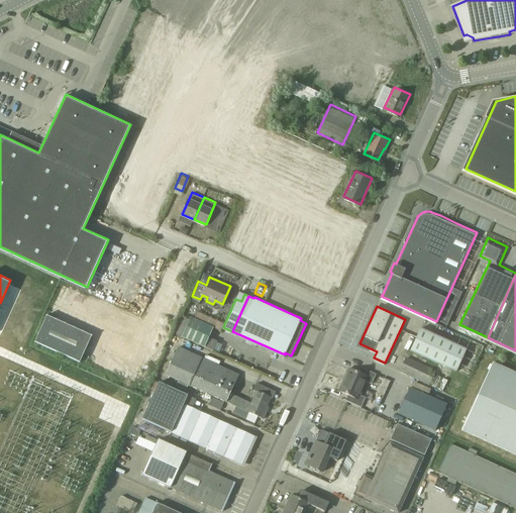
[(47,312),(34,338),(80,360),(92,333),(47,312)]
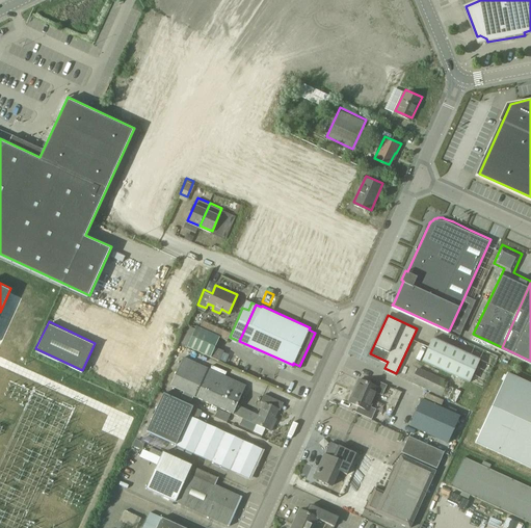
[(220,359),(224,348),(216,344),(220,334),(196,323),(188,344),(220,359)]
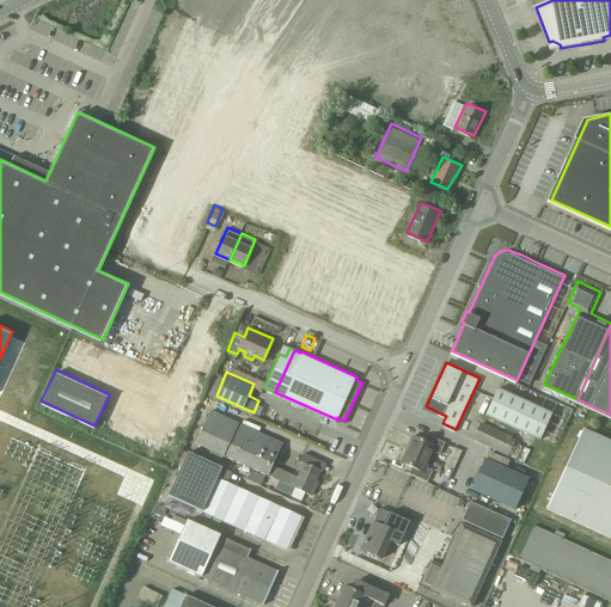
[(553,409),(499,385),(487,412),(541,436),(553,409)]
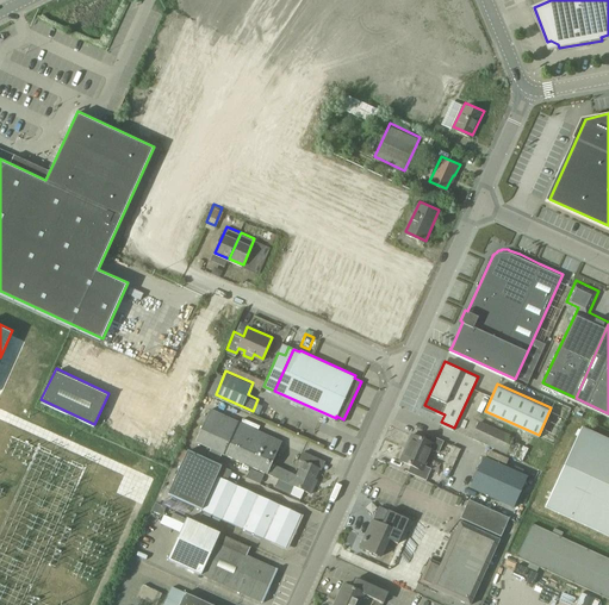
[(212,407),(198,440),(211,446),(223,450),(268,472),(293,482),(294,484),(291,492),(302,496),(305,488),(311,492),(316,481),(314,480),(321,466),(315,463),(318,455),(304,449),(300,456),(304,459),(298,473),(273,461),(283,440),(212,407)]
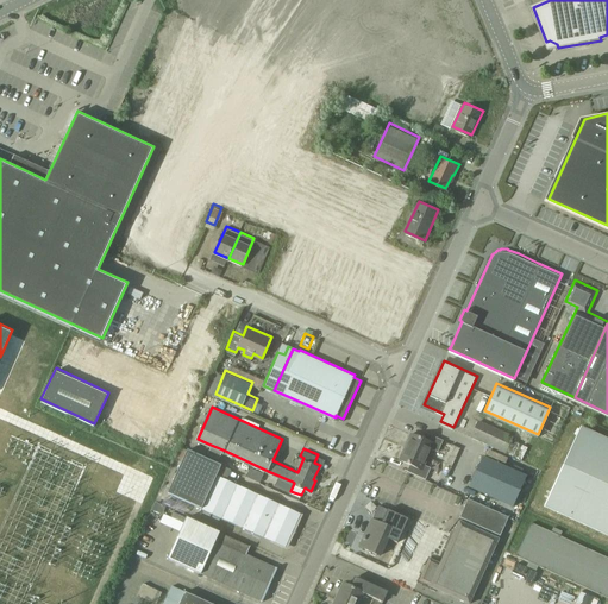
[(506,448),(513,432),(477,415),(469,432),(506,448)]
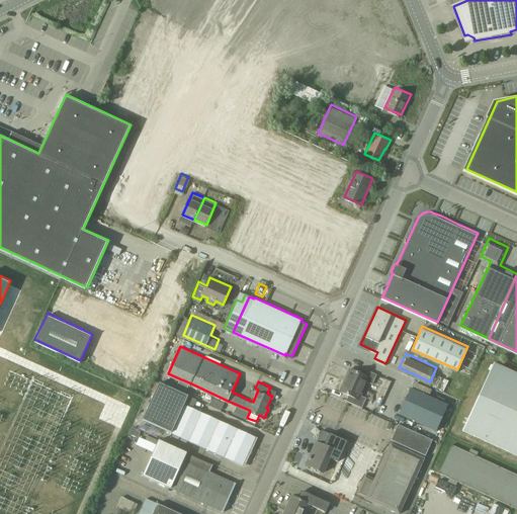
[(516,371),(494,361),(463,428),(516,452),(516,371)]
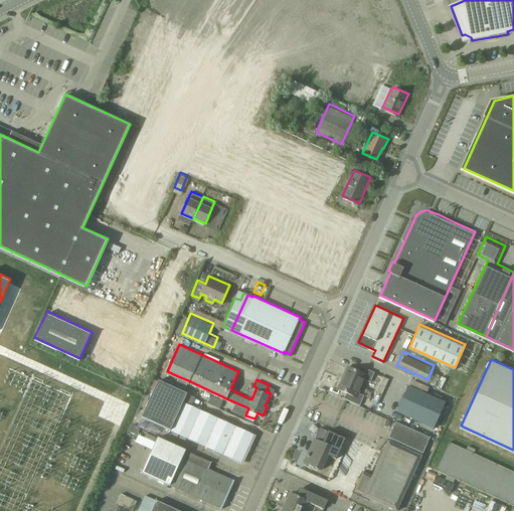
[(360,370),(348,365),(343,376),(362,384),(365,378),(370,380),(375,370),(362,365),(360,370)]
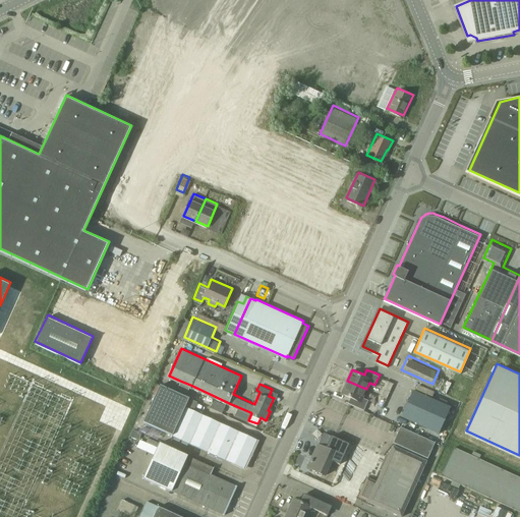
[(190,385),(180,381),(178,386),(187,390),(190,385)]
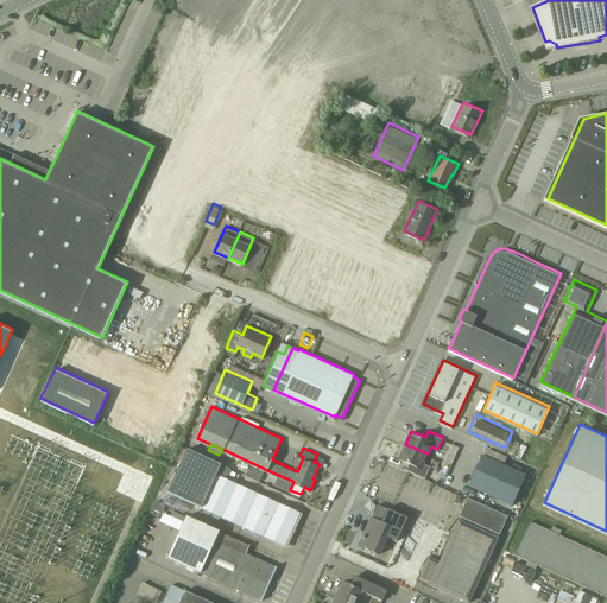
[(430,465),(424,462),(428,454),(405,444),(399,457),(410,462),(406,468),(425,476),(430,465)]
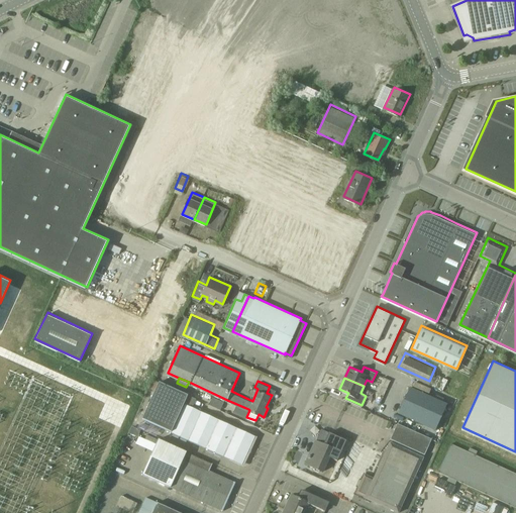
[(242,462),(255,434),(184,402),(188,393),(159,380),(142,416),(145,418),(242,462)]
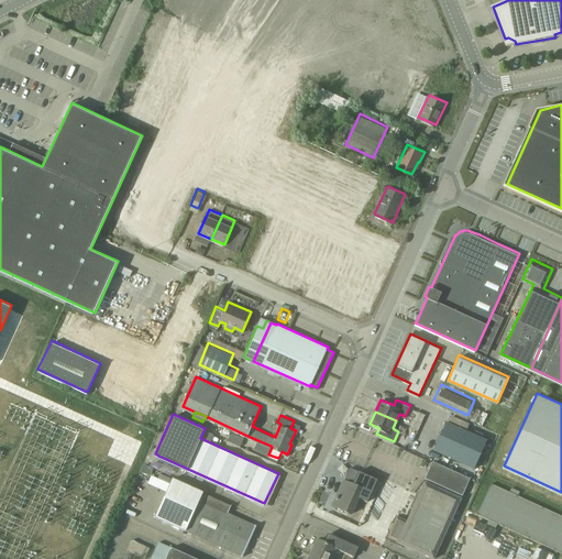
[(487,438),(447,420),(434,448),(474,467),(487,438)]
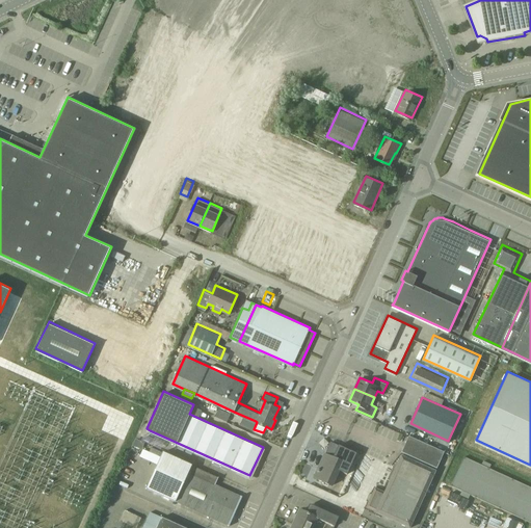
[(409,434),(405,444),(440,459),(444,450),(409,434)]
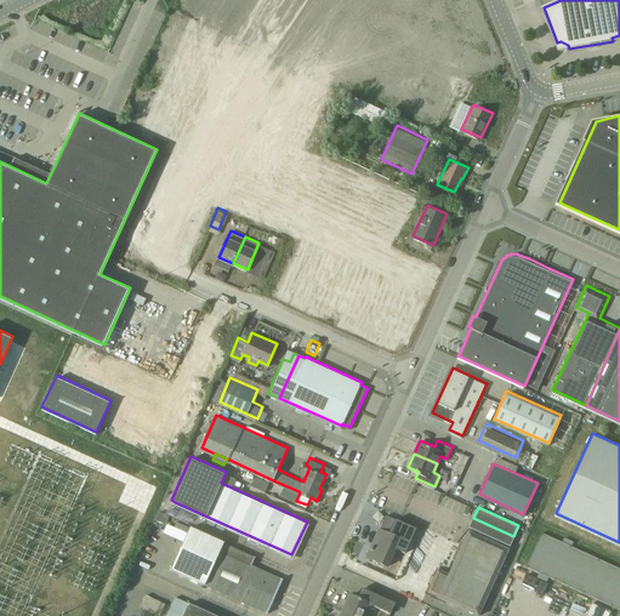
[(380,528),(368,555),(387,564),(396,546),(405,549),(416,526),(387,512),(381,524),(388,526),(386,530),(380,528)]
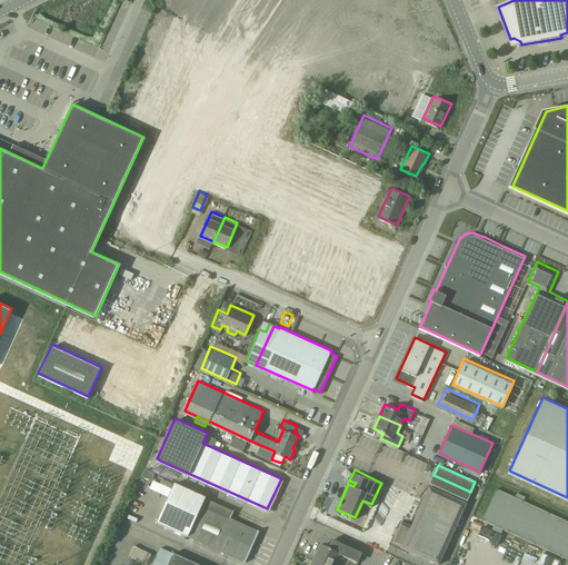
[(166,491),(170,478),(161,475),(160,478),(153,476),(150,485),(166,491)]
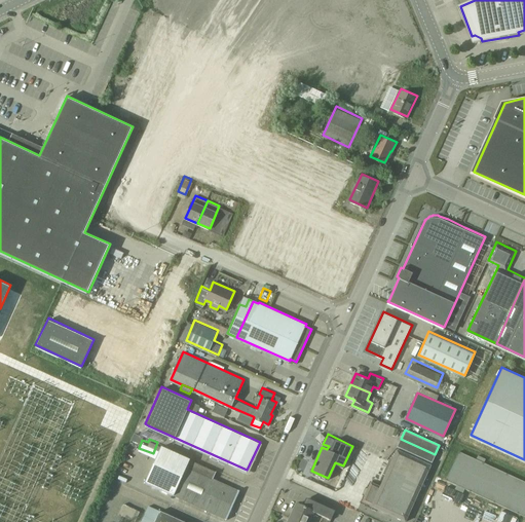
[(372,505),(406,520),(435,454),(401,439),(398,445),(399,445),(380,485),(371,481),(369,486),(367,487),(365,489),(365,491),(366,493),(363,499),(372,504),(372,505)]
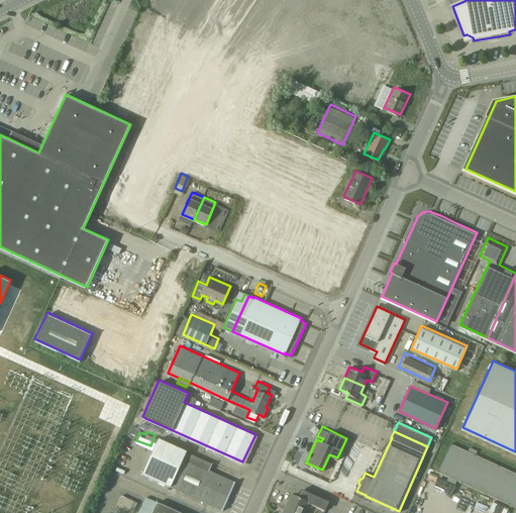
[(153,450),(141,473),(221,509),(234,481),(209,470),(212,462),(187,449),(187,450),(160,438),(157,442),(153,450)]
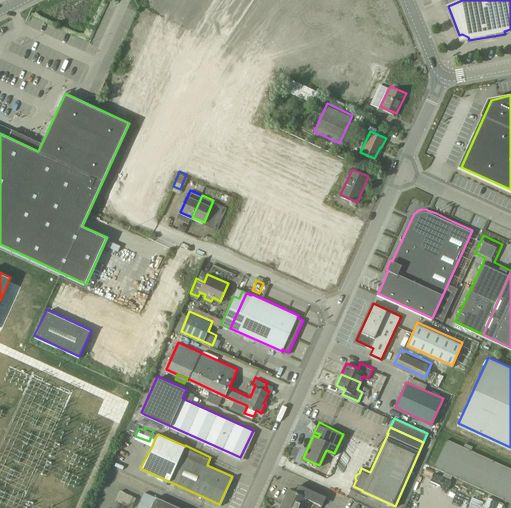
[(446,436),(434,464),(445,469),(443,473),(451,477),(453,473),(510,500),(510,466),(471,448),(473,444),(465,441),(464,444),(446,436)]
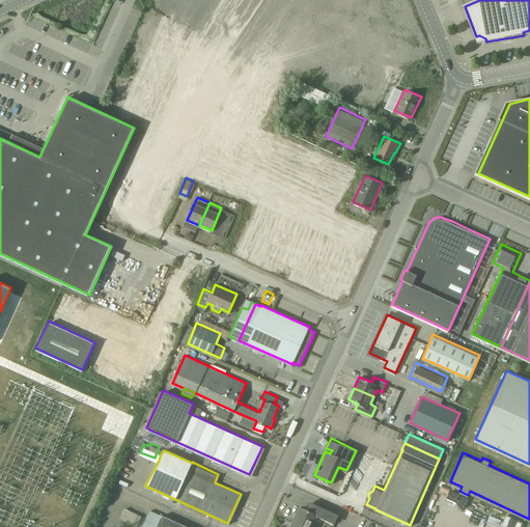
[(300,507),(294,521),(305,526),(310,526),(316,515),(334,523),(338,515),(310,501),(306,509),(300,507)]
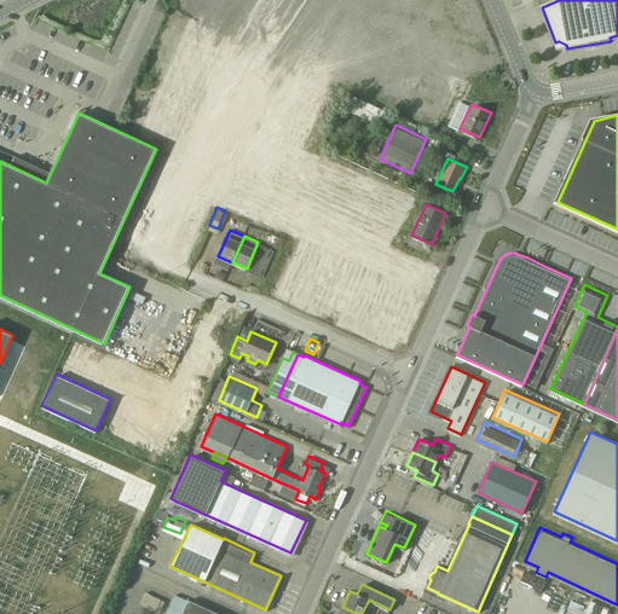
[(219,613),(189,600),(182,613),(219,613)]
